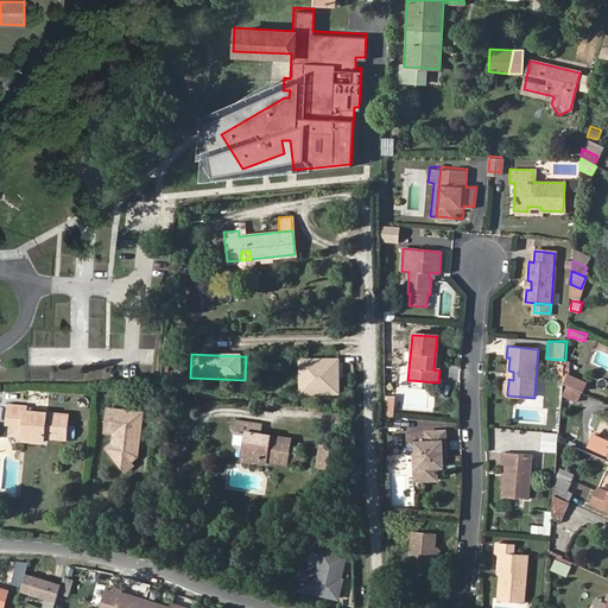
[(339,359),(299,359),(299,394),(339,393),(339,359)]
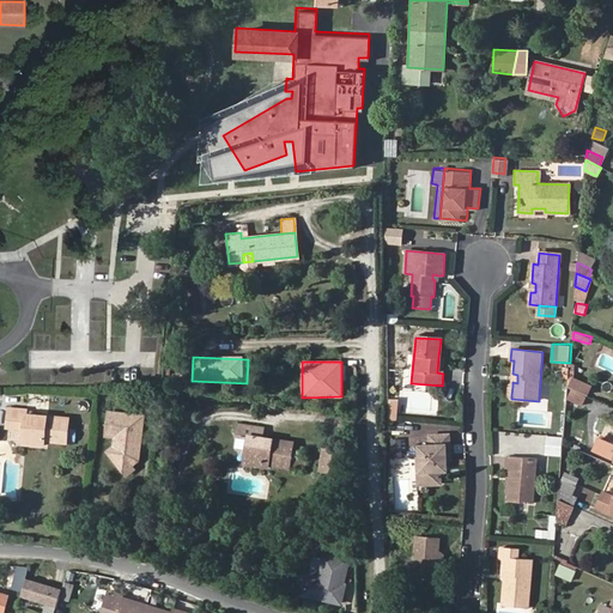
[(569,386),(586,394),(590,384),(572,377),(569,386)]
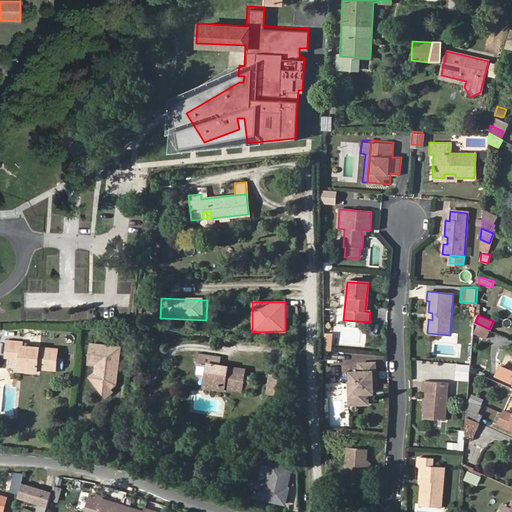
[(488,331),(479,326),(476,325),(473,331),(485,337),(488,331)]
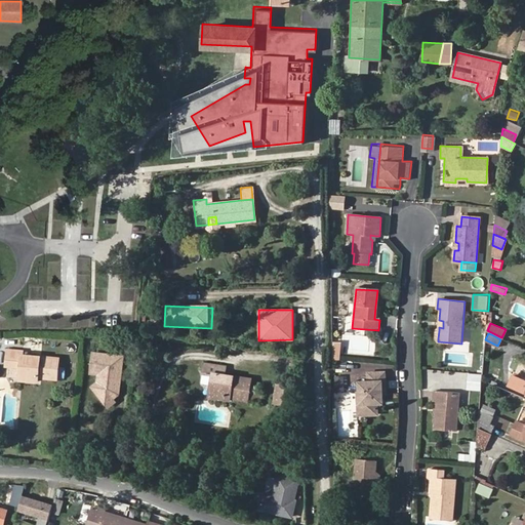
[(21,368),(21,381),(38,381),(38,377),(57,378),(57,360),(57,358),(36,357),(22,357),(22,353),(6,352),(5,368),(21,368)]
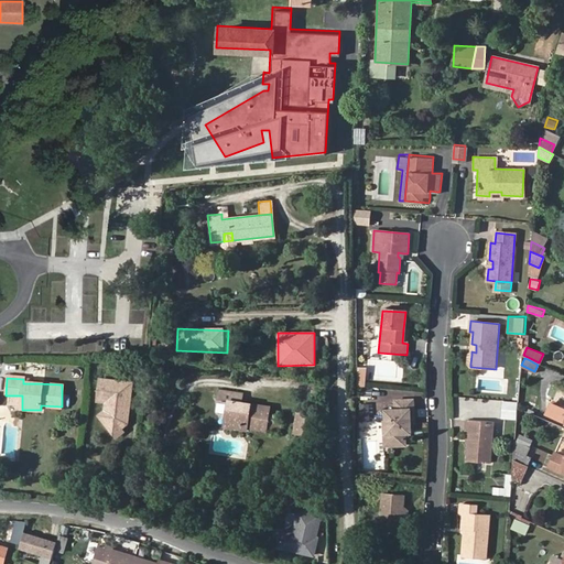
[(133,384),(101,381),(99,402),(108,403),(107,412),(101,416),(112,430),(119,424),(121,427),(126,424),(127,411),(126,411),(127,405),(131,407),(133,384)]
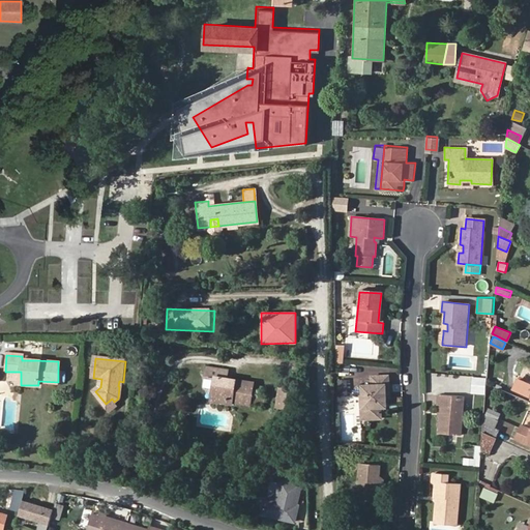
[(249,403),(252,391),(249,391),(251,381),(226,378),(227,370),(205,365),(203,377),(202,387),(204,390),(211,391),(210,400),(231,403),(231,401),(249,403)]
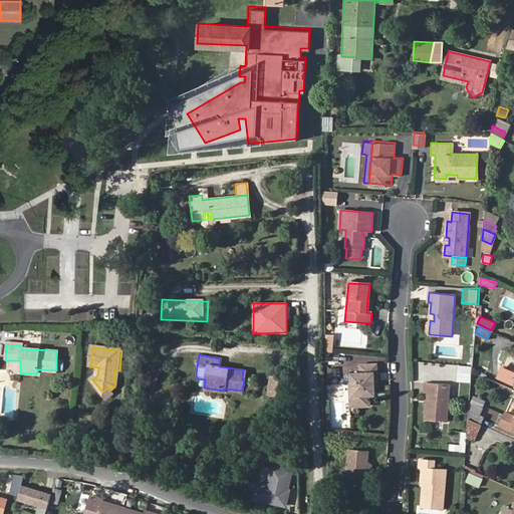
[(353,363),(354,372),(354,395),(357,395),(358,406),(372,406),(371,394),(377,394),(377,383),(377,377),(381,376),(380,362),(353,363)]
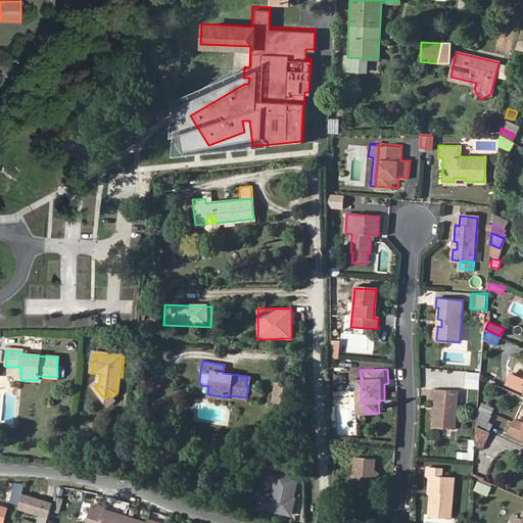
[(479,386),(480,370),(468,369),(467,385),(479,386)]
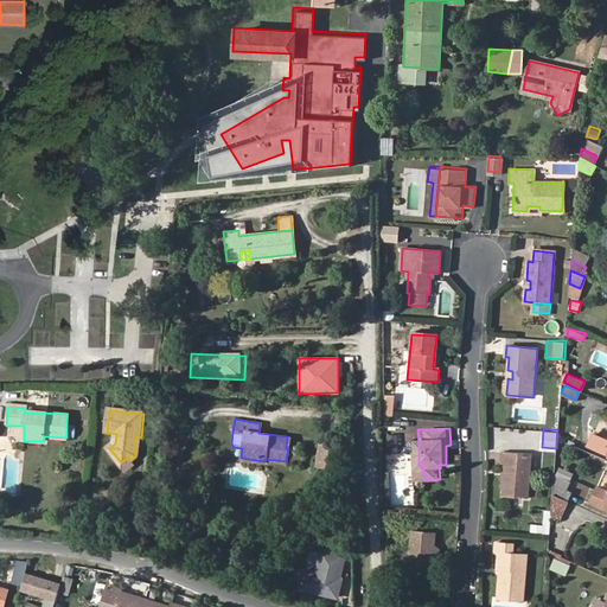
[(606,438),(605,438),(593,432),(587,445),(606,453),(606,438)]
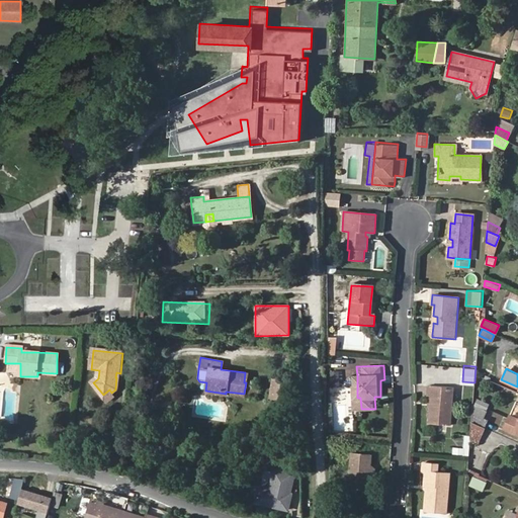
[(330,385),(340,385),(340,369),(330,369),(330,385)]
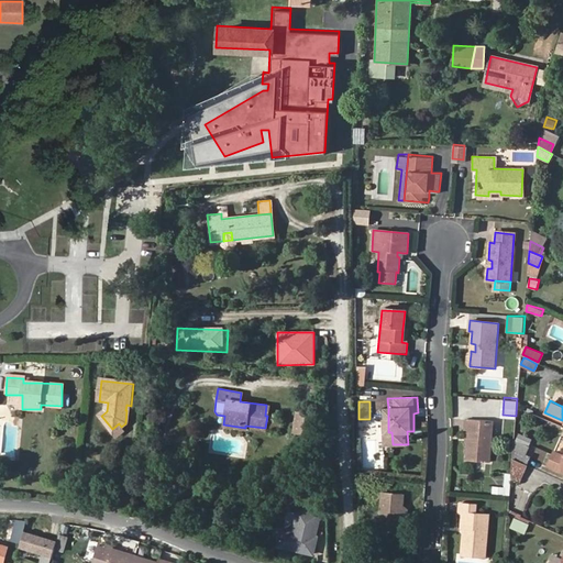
[(131,406),(127,405),(125,410),(127,410),(125,423),(121,427),(119,423),(112,429),(119,438),(125,432),(123,429),(129,424),(131,406)]
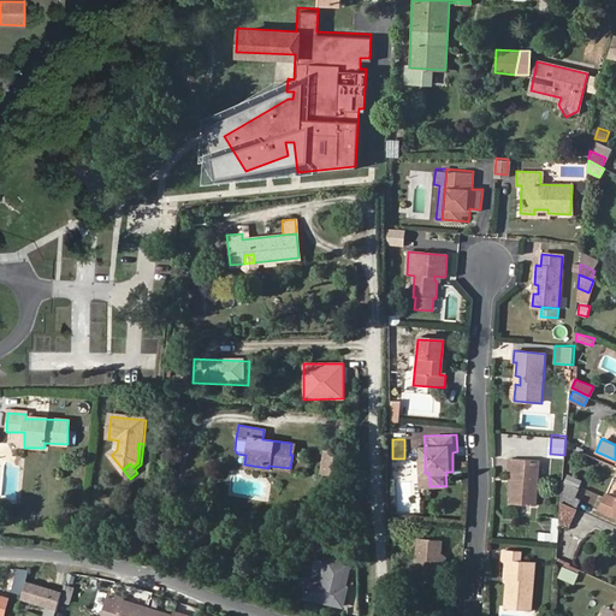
[(330,449),(327,469),(339,471),(343,450),(330,449)]
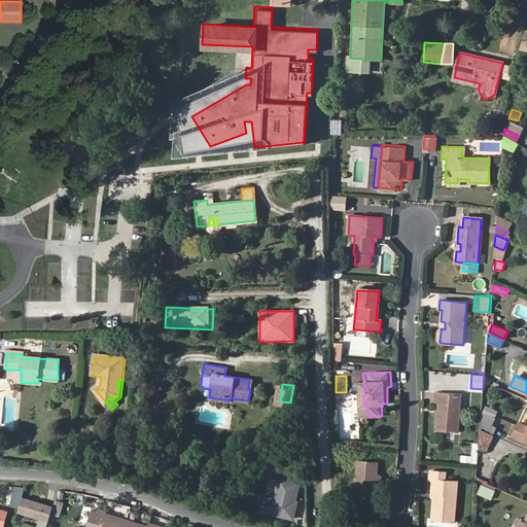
[(457,431),(460,392),(433,390),(432,401),(437,401),(434,429),(457,431)]
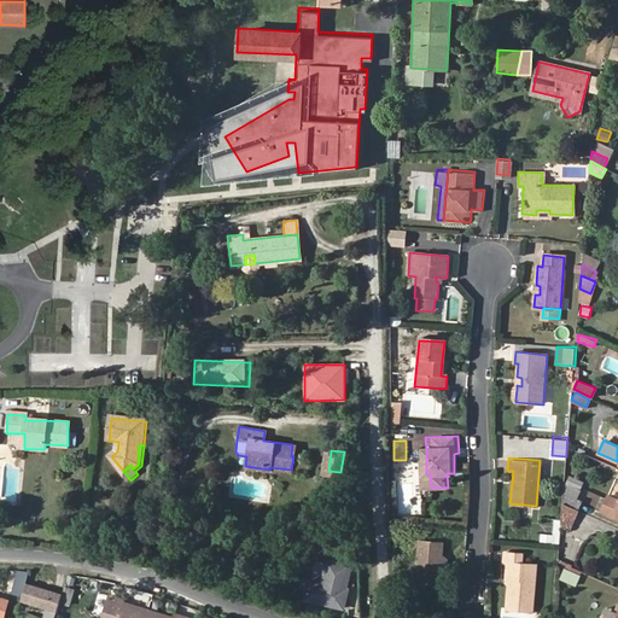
[(570,507),(577,509),(582,499),(576,495),(579,489),(569,484),(564,495),(563,503),(570,507)]
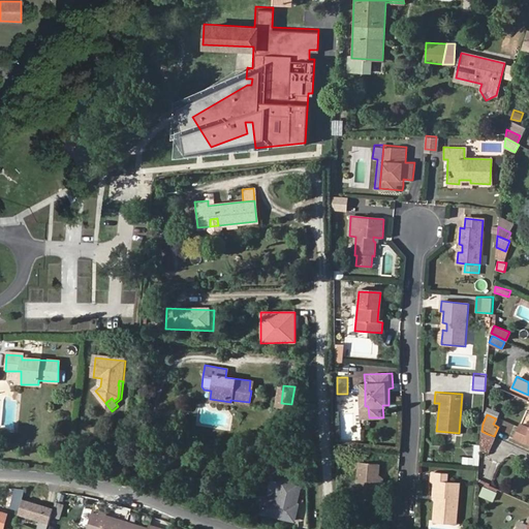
[(500,429),(510,434),(515,426),(504,421),(500,429)]
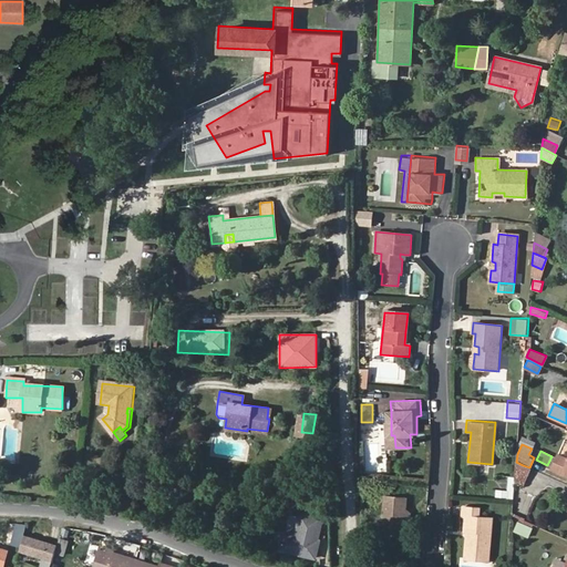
[(566,456),(558,453),(552,467),(566,474),(566,456)]
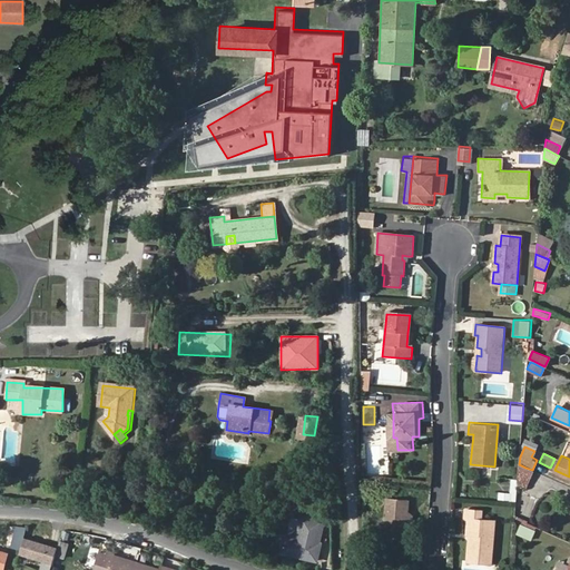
[(528,479),(532,470),(526,468),(519,464),(518,474),(528,479)]
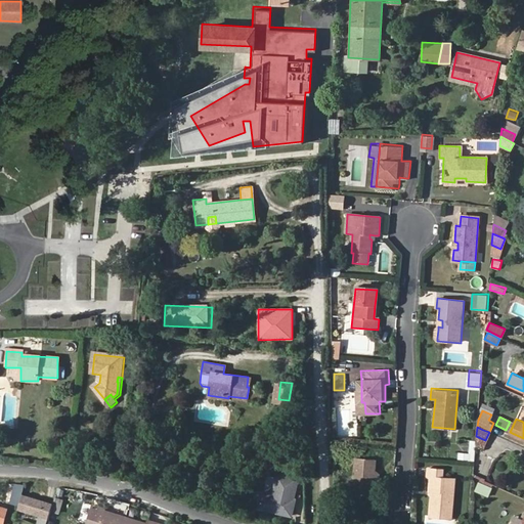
[(482,447),(485,440),(476,436),(476,444),(482,447)]
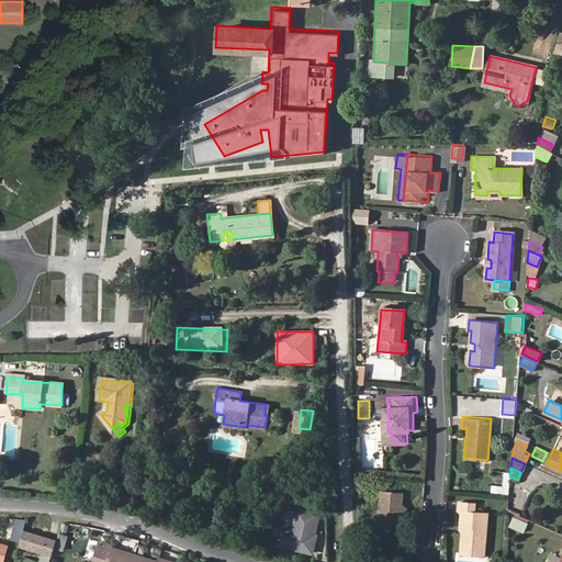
[(398,509),(400,503),(400,493),(379,492),(375,528),(396,530),(396,521),(404,516),(398,509)]
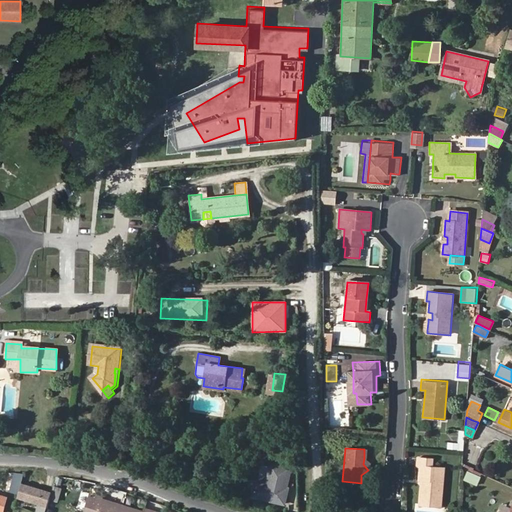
[(436,498),(435,504),(442,505),(445,467),(432,466),(433,458),(417,456),(417,466),(420,466),(419,479),(421,479),(425,480),(425,485),(421,485),(420,496),(436,498)]
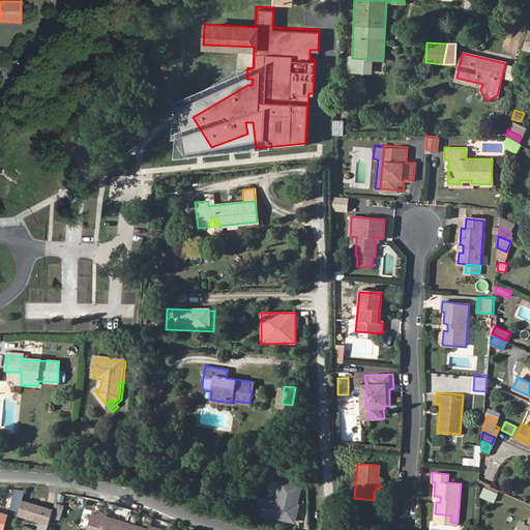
[(262,499),(261,516),(294,519),(295,503),(294,501),(290,501),(291,495),(294,495),(295,484),(292,481),(278,480),(275,482),(273,500),(262,499)]
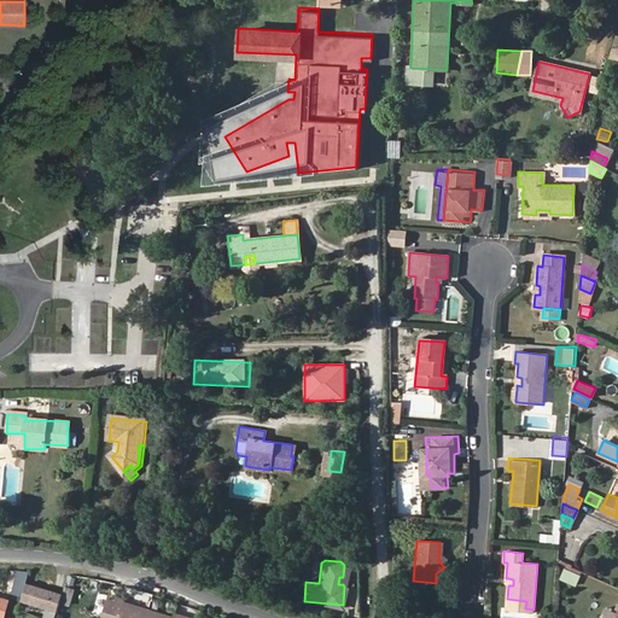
[(577,586),(582,575),(565,567),(560,578),(577,586)]
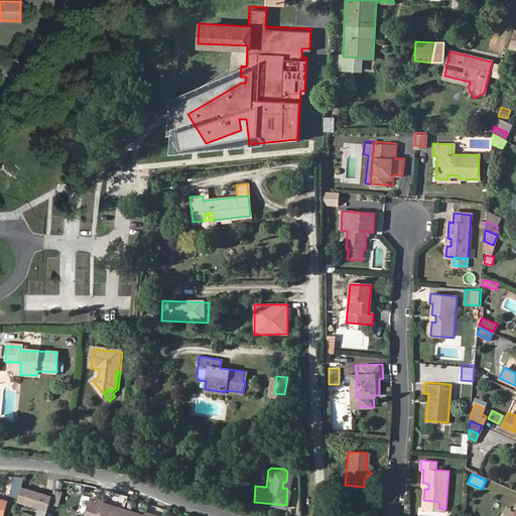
[(20,485),(22,476),(13,476),(11,491),(18,493),(20,485)]
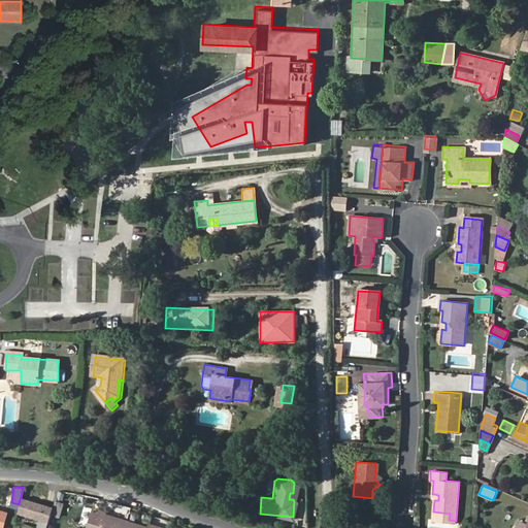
[(58,505),(21,496),(19,504),(17,512),(53,521),(58,505)]
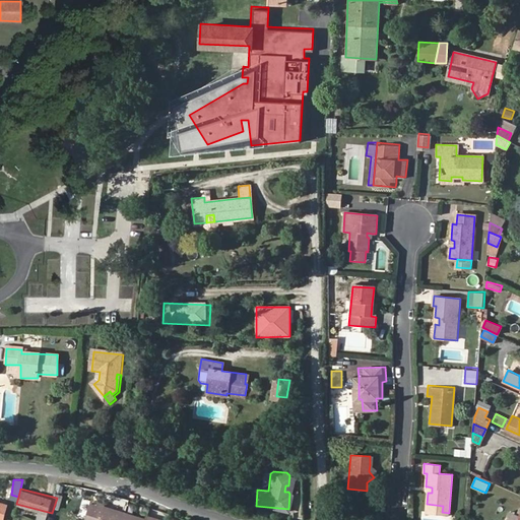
[(161,519),(157,519),(156,519),(149,519),(113,509),(114,505),(103,502),(95,519),(161,519)]
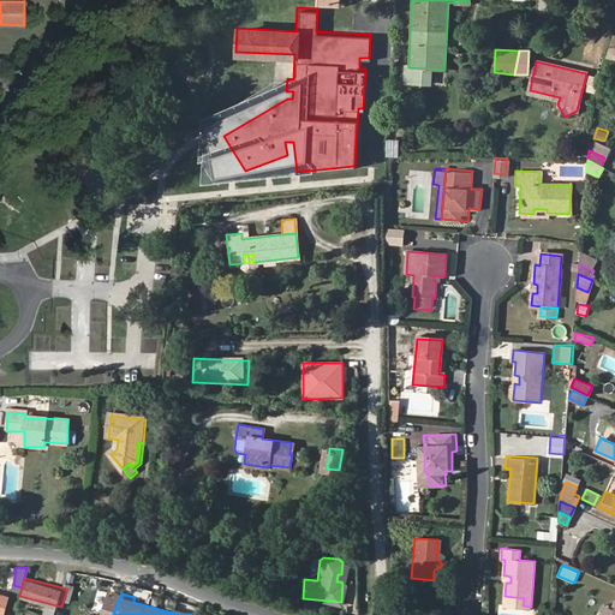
[(503,604),(523,605),(524,598),(505,596),(503,604)]
